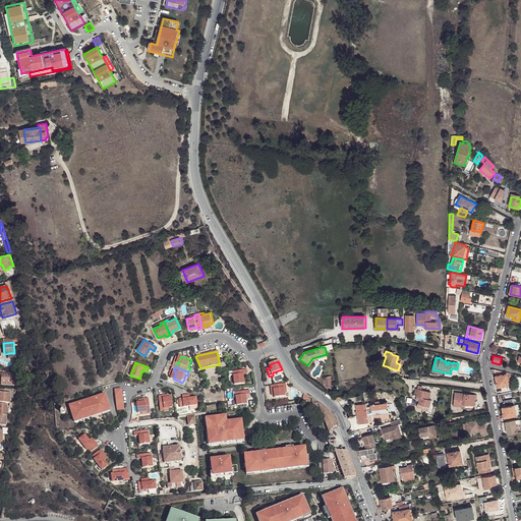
[(234,371),(236,385),(245,384),(244,373),(249,373),(248,369),(234,371)]
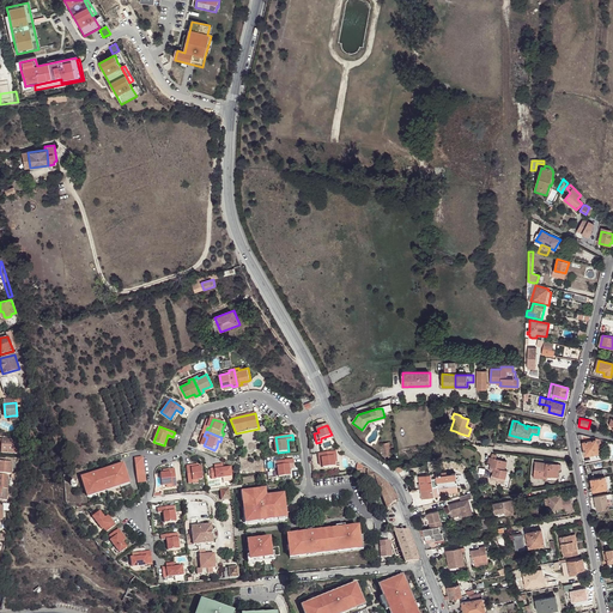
[(580,435),(578,435),(578,439),(582,439),(586,455),(599,453),(595,438),(580,435)]
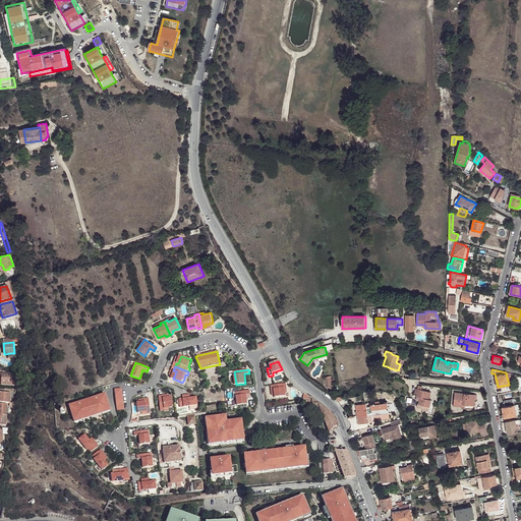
[(11,386),(12,381),(12,379),(10,379),(10,373),(2,373),(1,379),(1,385),(11,386)]
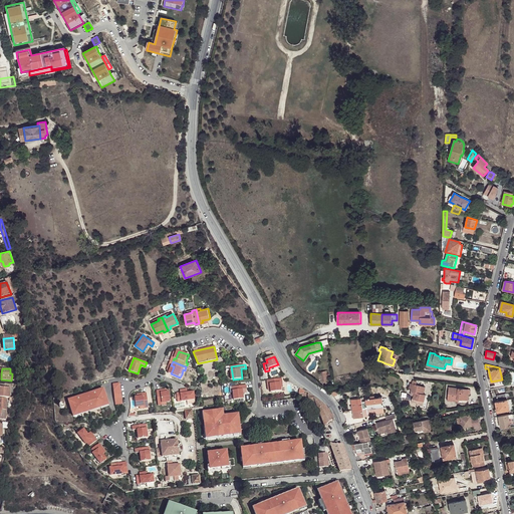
[(321,382),(328,381),(328,377),(326,370),(319,372),(321,382)]
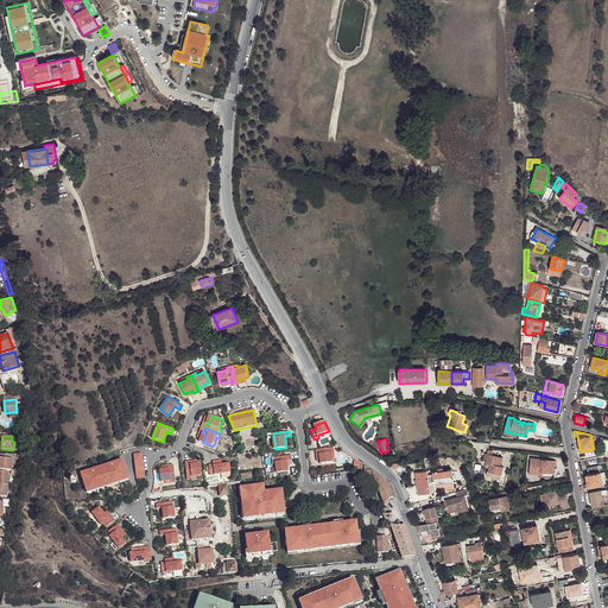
[(333,448),(316,450),(316,455),(320,454),(320,461),(321,464),(333,462),(331,458),(331,453),(334,453),(333,448)]
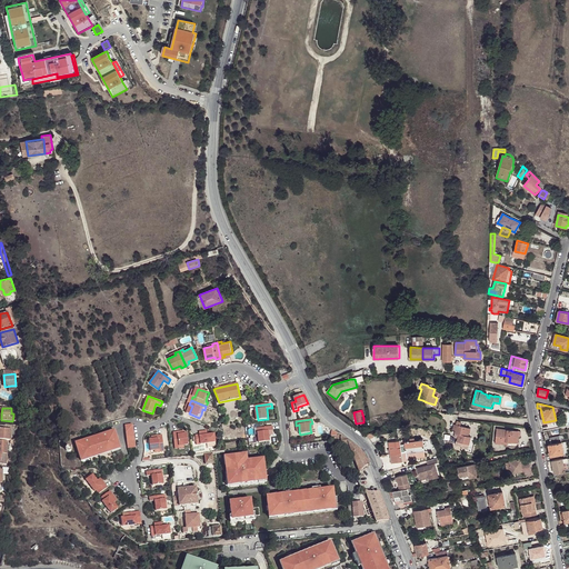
[(132,425),(126,426),(128,449),(136,448),(132,425)]
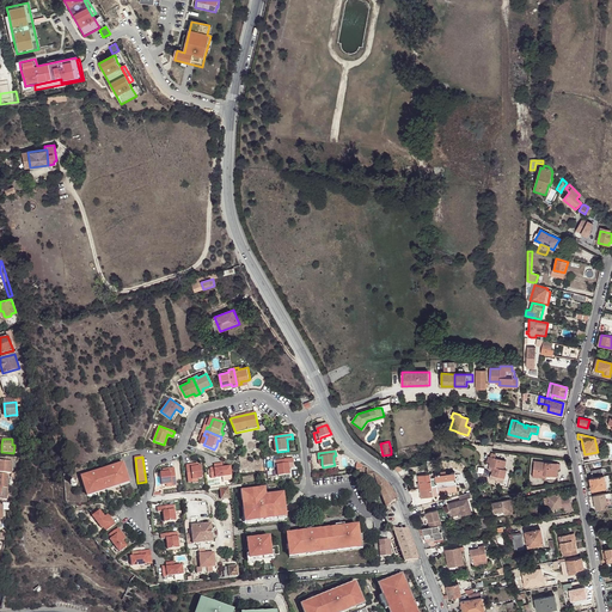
[(495,459),(491,458),(489,457),(488,463),(490,464),(490,467),(494,467),(505,470),(507,461),(495,459)]
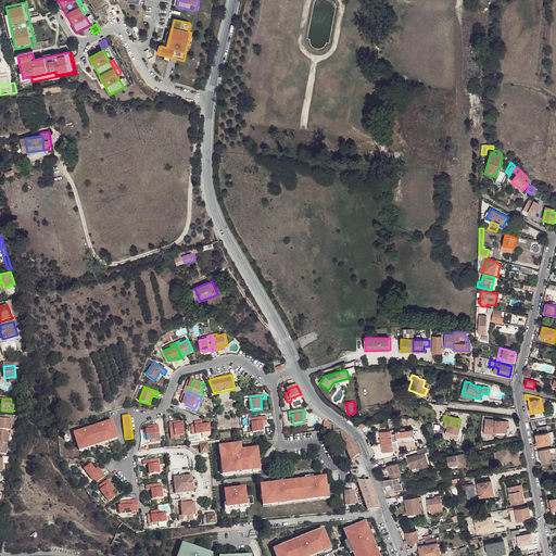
[(267,417),(252,418),(253,432),(264,431),(263,426),(268,425),(267,417)]
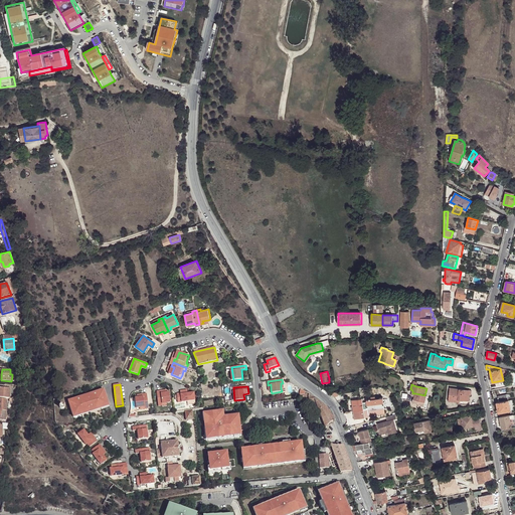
[(0,397),(10,398),(10,388),(0,387),(0,397)]
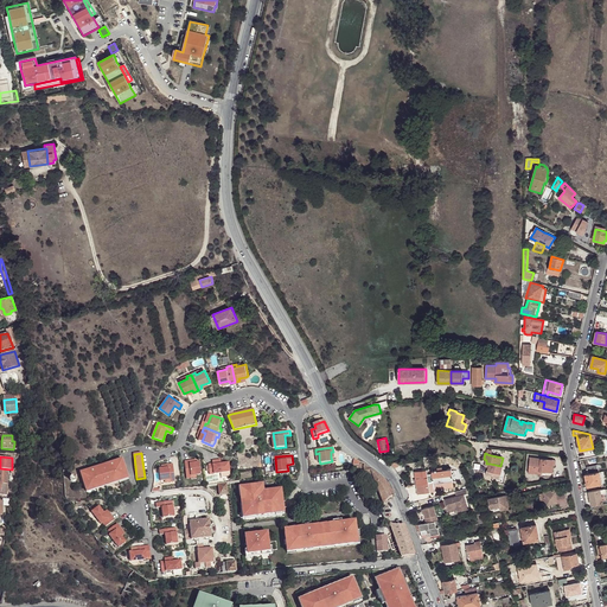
[(82,472),(89,492),(132,478),(125,458),(82,472)]
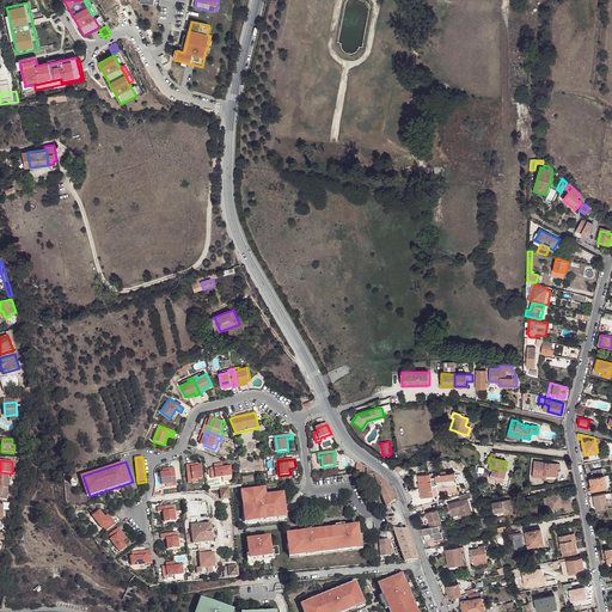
[(561,464),(536,461),(533,477),(545,478),(546,476),(558,477),(558,470),(561,470),(561,464)]
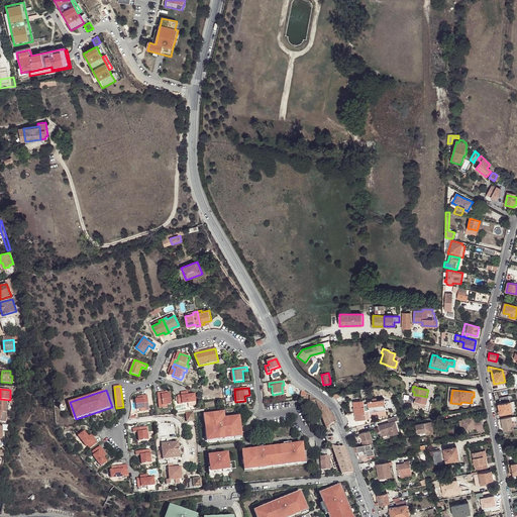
[(162,393),(158,393),(159,408),(163,407),(163,405),(167,405),(171,404),(170,394),(168,394),(162,395),(162,393)]
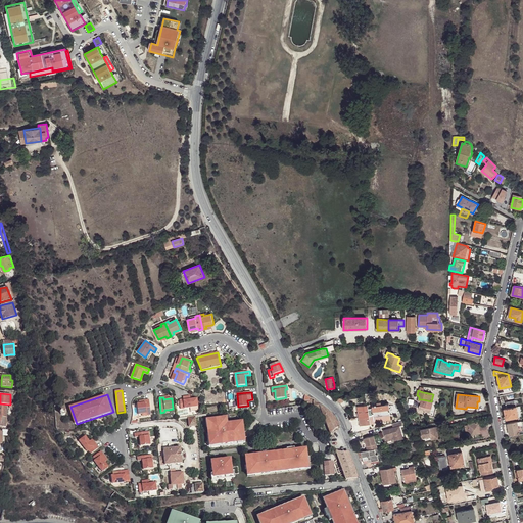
[(183,400),(180,401),(181,410),(198,408),(197,400),(190,400),(188,401),(187,397),(183,398),(183,400)]
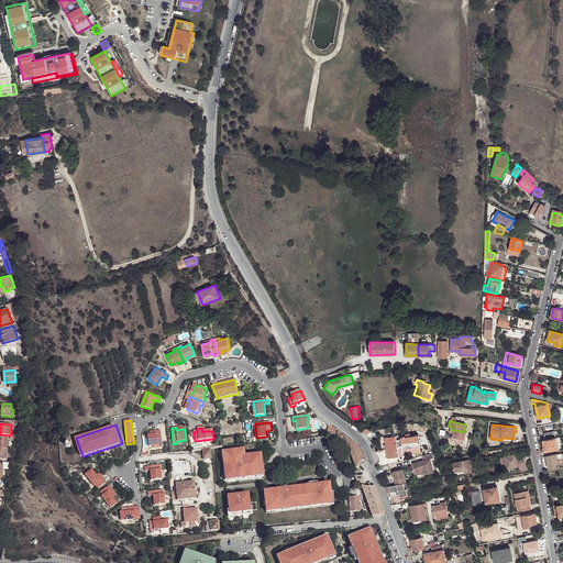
[(348,438),(337,430),(337,438),(344,437),(348,445),(356,468),(356,467),(357,466),(359,464),(360,463),(361,462),(362,462),(365,461),(363,455),(355,445),(348,438)]
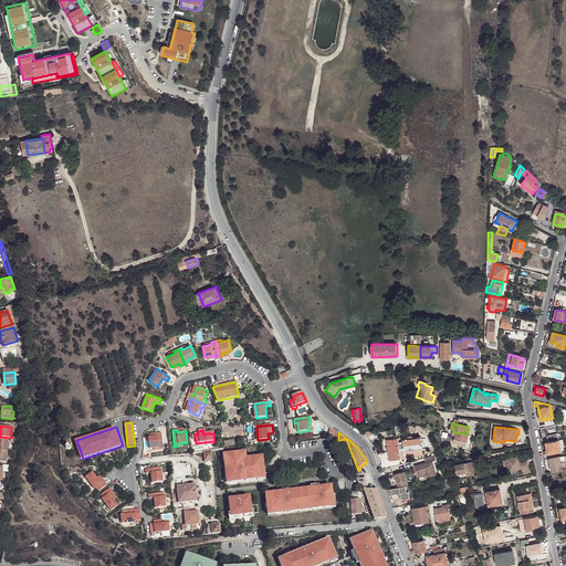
[(457,432),(456,440),(454,439),(453,442),(459,444),(459,446),(465,448),(468,442),(469,436),(467,435),(457,432)]
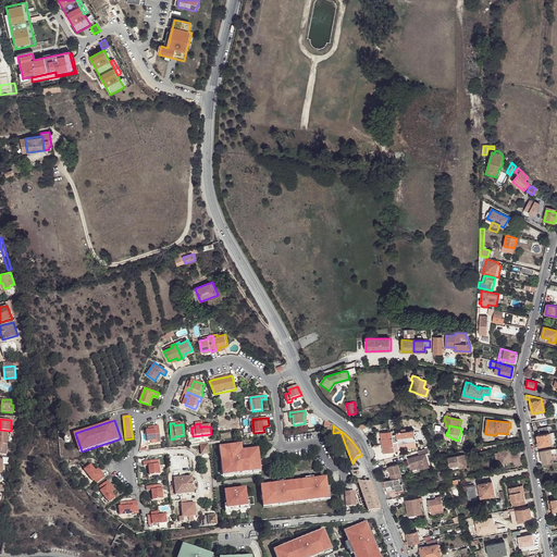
[(148,430),(146,430),(147,442),(151,441),(156,441),(157,442),(161,442),(159,426),(155,426),(155,429),(148,430)]
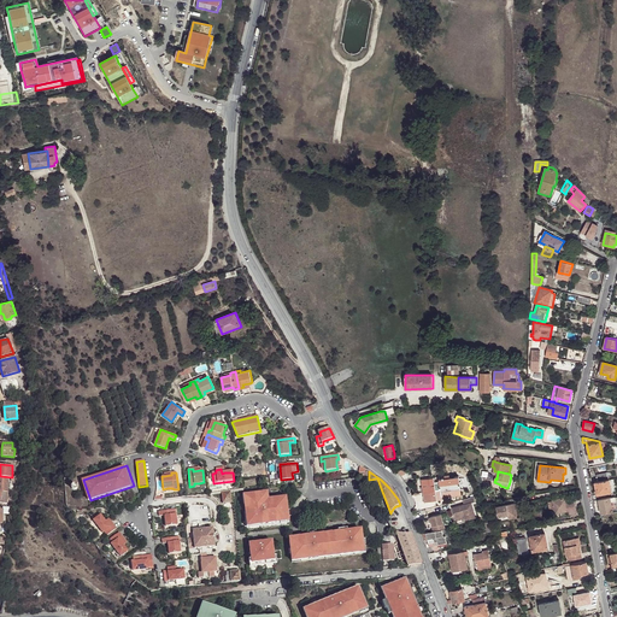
[(459,477),(439,480),(440,482),(440,491),(441,492),(460,489),(459,477)]
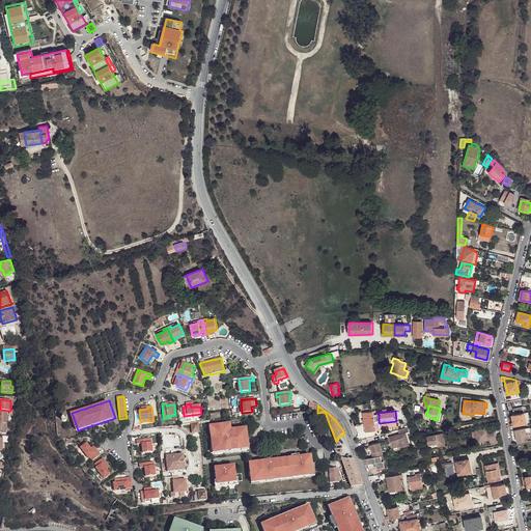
[(325,412),(317,413),(320,422),(328,420),(325,412)]
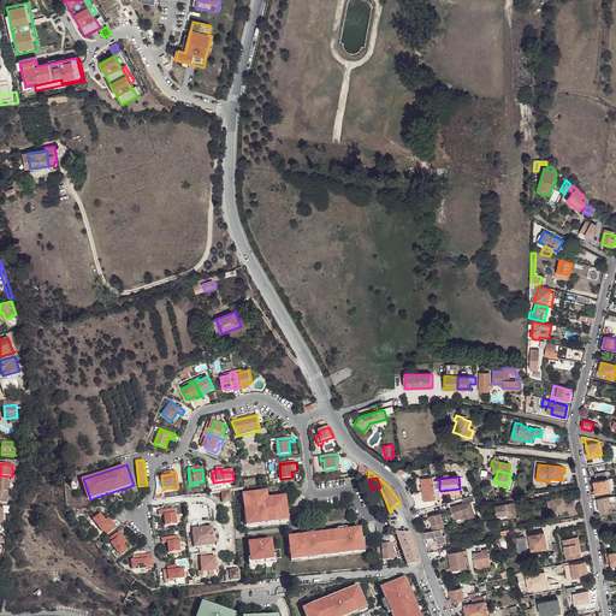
[(433,478),(421,479),(422,492),(425,501),(436,499),(434,490),(434,483),(433,478)]
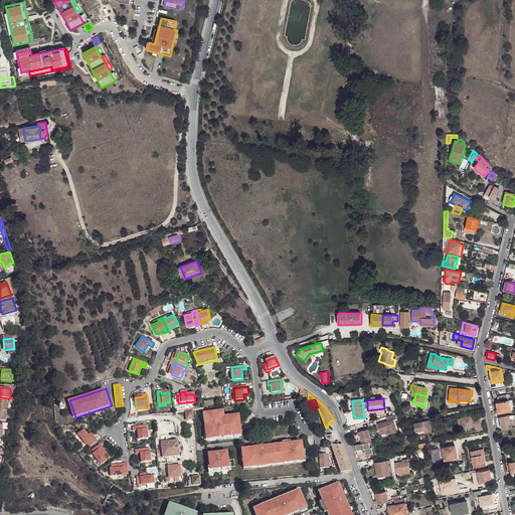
[(510,410),(508,400),(499,402),(496,402),(497,408),(498,408),(499,412),(506,411),(508,411),(510,410)]
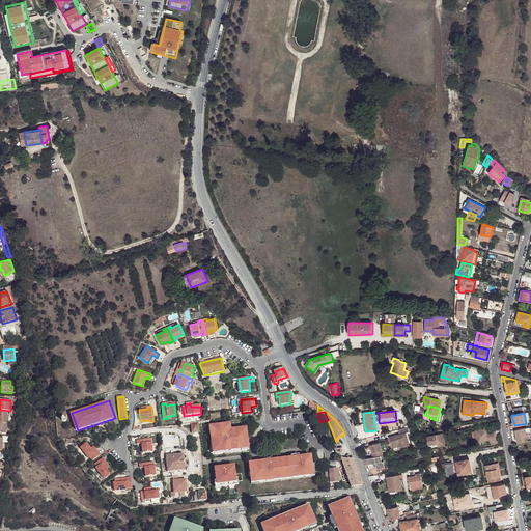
[(198,423),(191,424),(192,432),(199,431),(198,423)]
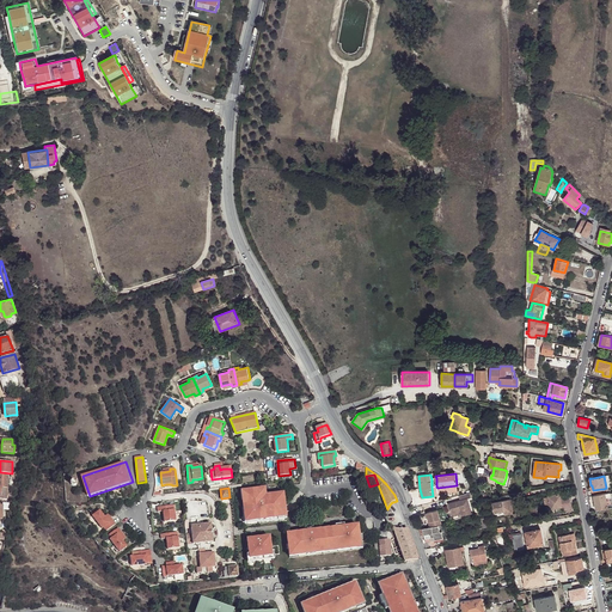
[(263,490),(244,491),(246,509),(248,509),(249,522),(259,521),(259,520),(286,516),(285,499),(270,500),(270,499),(267,499),(265,496),(264,497),(263,490)]
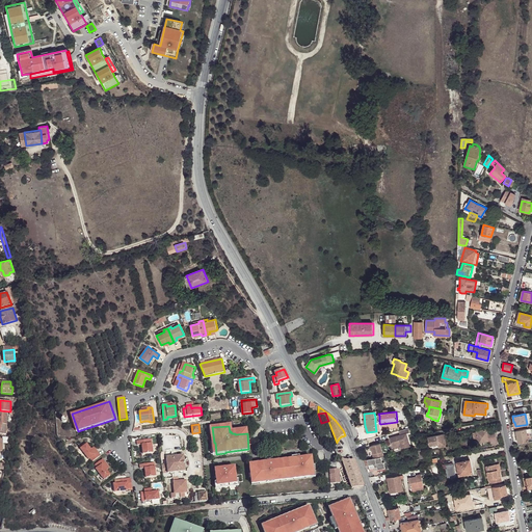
[(396,436),(389,439),(391,447),(399,445),(400,449),(409,447),(405,434),(408,433),(407,428),(398,431),(399,435),(398,435),(398,437),(396,439),(396,436)]
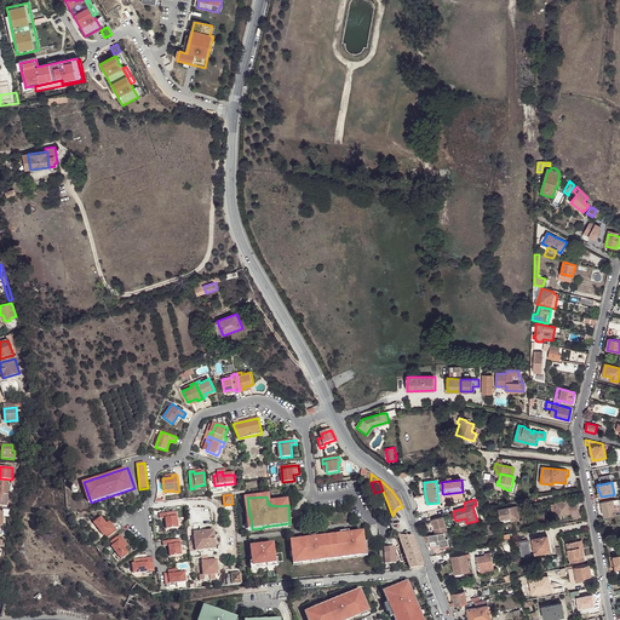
[(613,500),(602,503),(604,516),(615,514),(619,512),(619,510),(619,506),(614,507),(613,504),(619,504),(618,500),(613,500)]
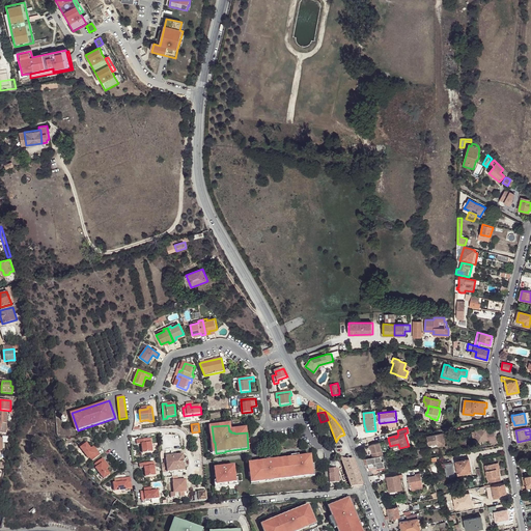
[(486,429),(476,430),(476,431),(472,432),(474,442),(478,441),(478,442),(488,440),(490,443),(497,442),(495,431),(487,432),(486,429)]
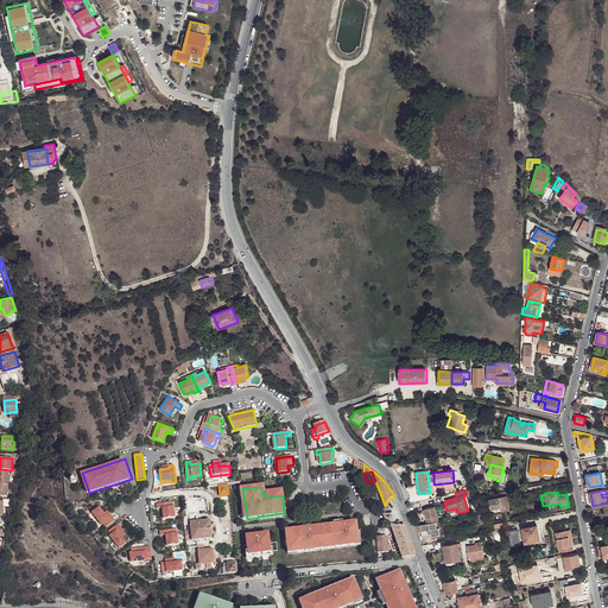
[(506,502),(508,501),(507,495),(488,500),(491,510),(500,507),(501,512),(511,510),(510,505),(507,505),(506,502)]
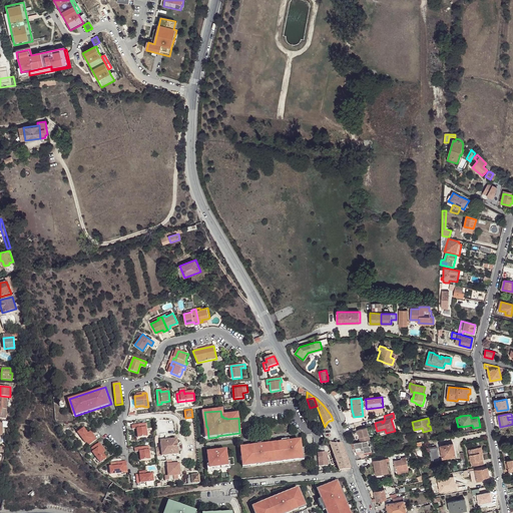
[(145,423),(132,425),(132,429),(136,428),(137,438),(147,436),(145,423)]
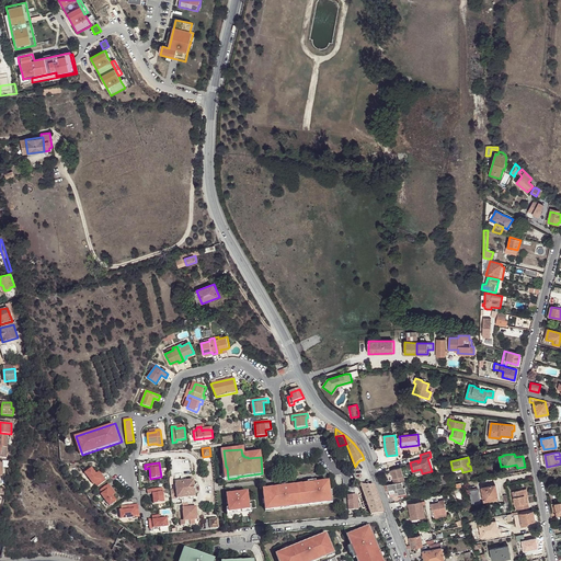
[(95,483),(98,487),(106,480),(101,473),(98,476),(96,473),(92,467),(86,472),(94,484),(95,483)]
